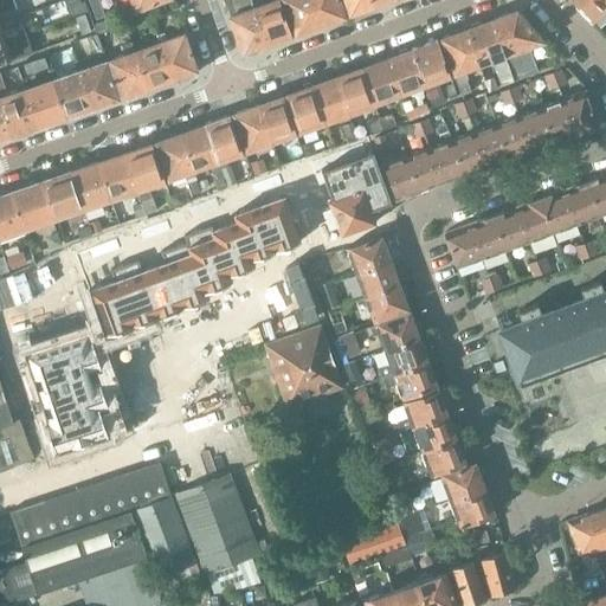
[(8,0),(0,2),(0,12),(17,7),(13,0),(8,0)]
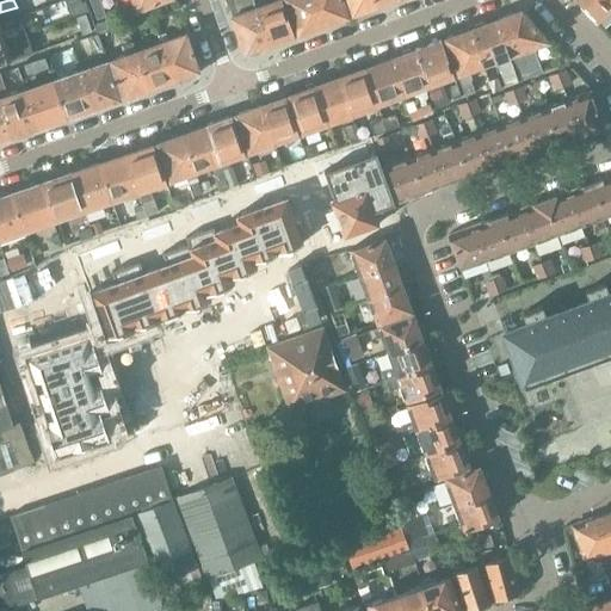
[(68,0),(75,17),(86,12),(81,0),(68,0)]
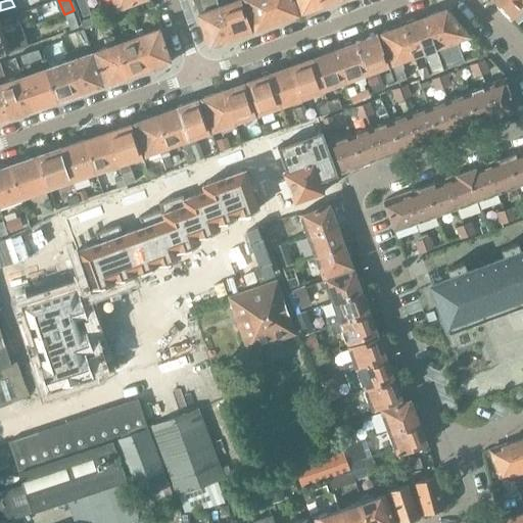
[(78,0),(83,16),(91,13),(86,0),(78,0)]
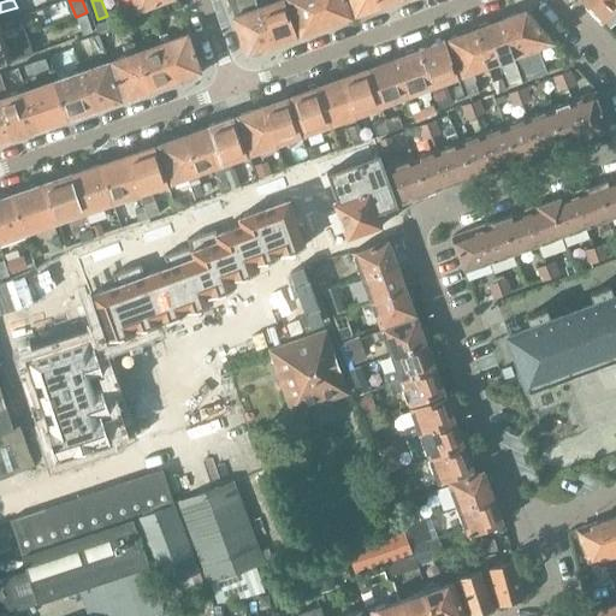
[(152,10),(155,18),(179,10),(176,0),(152,10)]
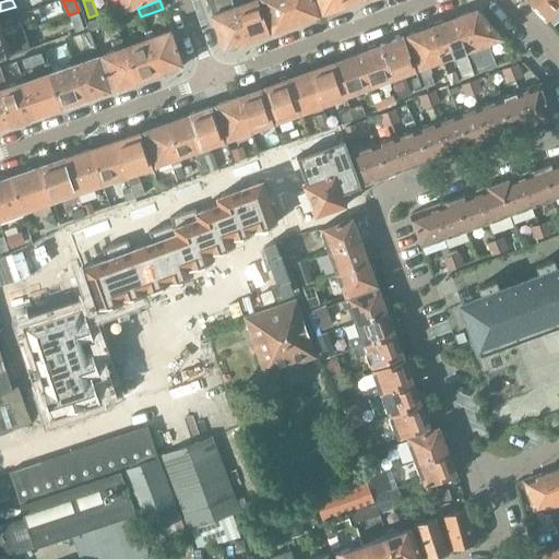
[(205,0),(211,14),(223,49),(227,50),(248,44),(247,42),(234,7),(232,0),(205,0)]
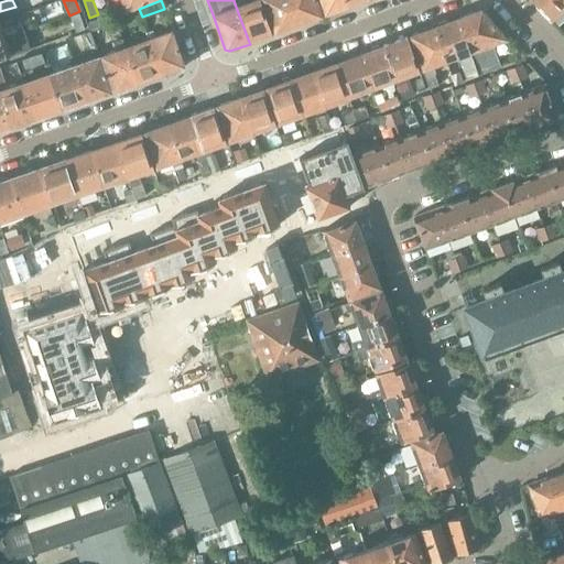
[(259,0),(253,0),(236,7),(249,42),(272,33),(259,0)]
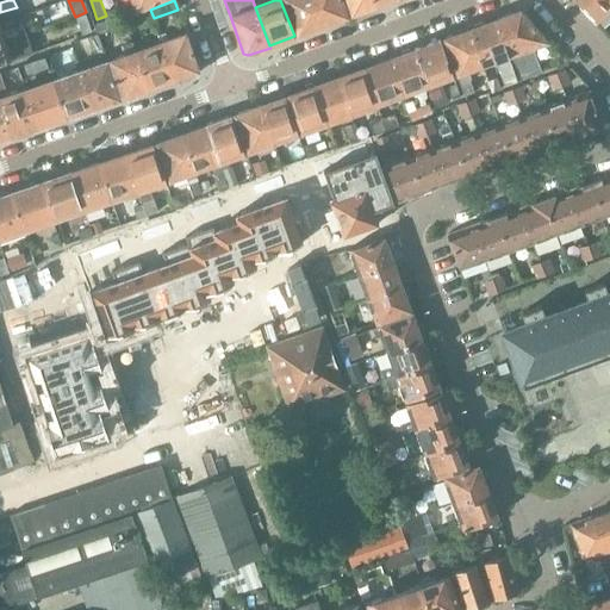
[(323,26),(312,0),(285,0),(298,35),(323,26)]
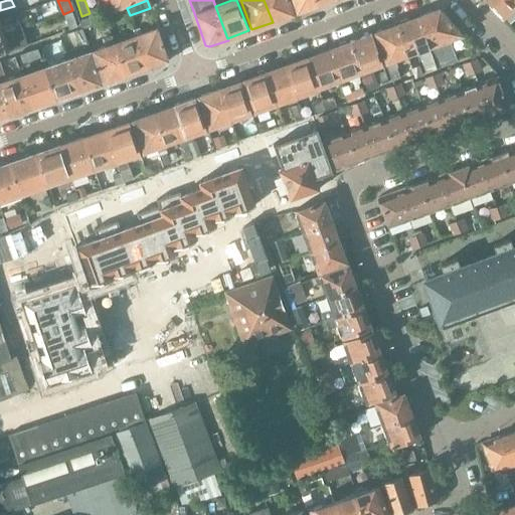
[(264,0),(273,22),(294,14),(288,0),(264,0)]
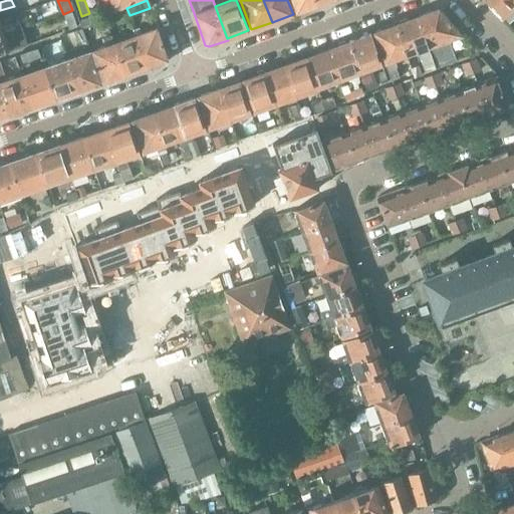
[(317,6),(314,0),(291,0),(296,13),(305,10),(307,11),(313,9),(314,6),(317,6)]
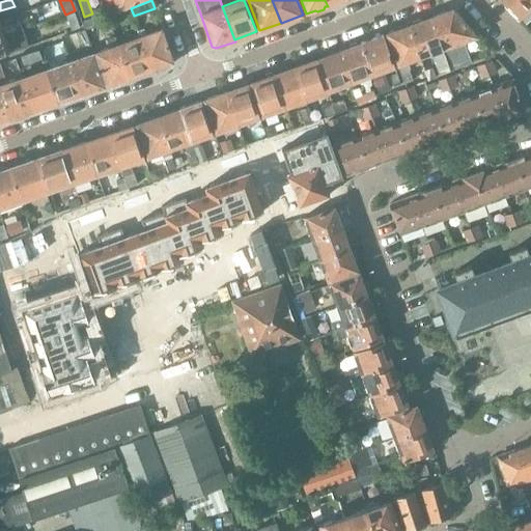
[(530,7),(530,0),(501,0),(518,19),(530,7)]
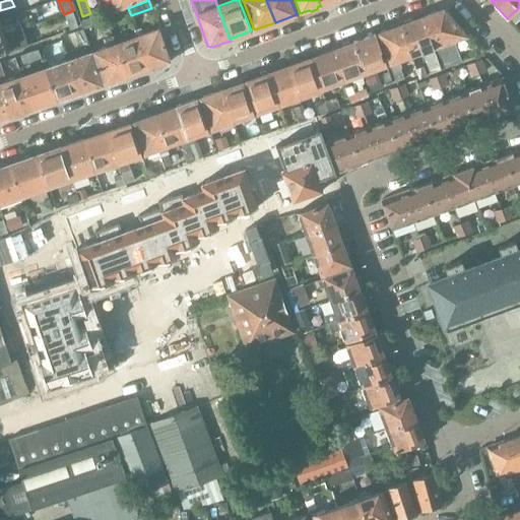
[(110,14),(114,25),(131,19),(127,8),(110,14)]
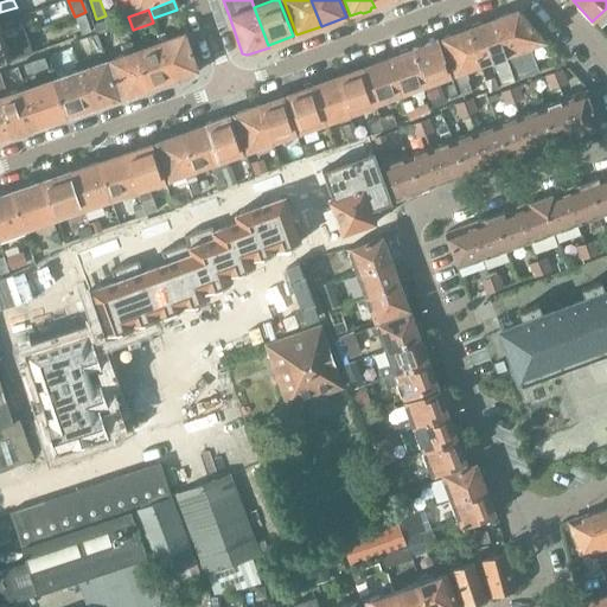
[(530,48),(545,42),(519,12),(515,11),(492,19),(506,56),(505,57),(515,81),(538,72),(530,48)]
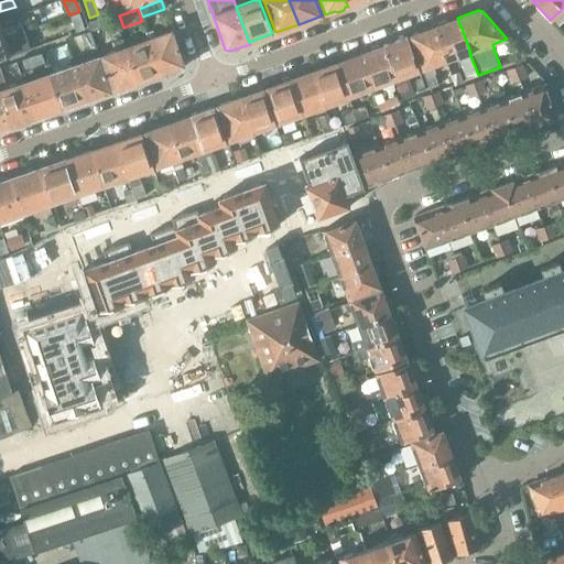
[(69,15),(74,30),(85,25),(80,12),(69,15)]
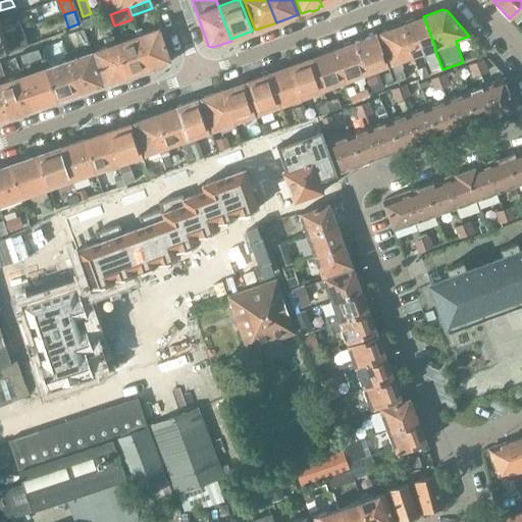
[(103,23),(100,14),(82,20),(85,30),(103,23)]
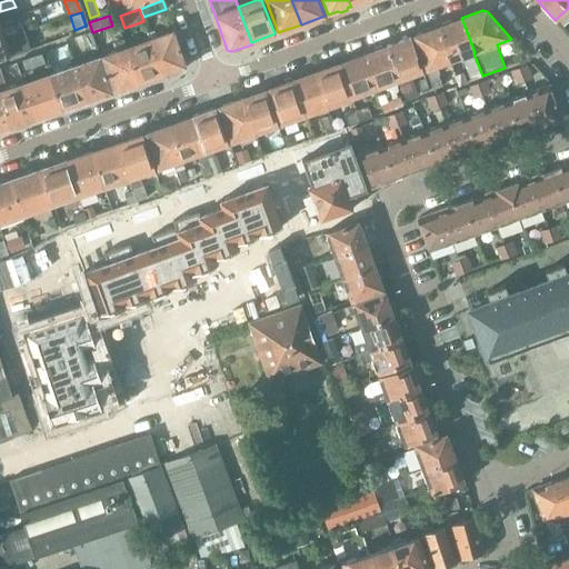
[(451,61),(473,53),(475,52),(461,18),(451,21),(448,20),(442,23),(441,26),(438,27),(451,61)]
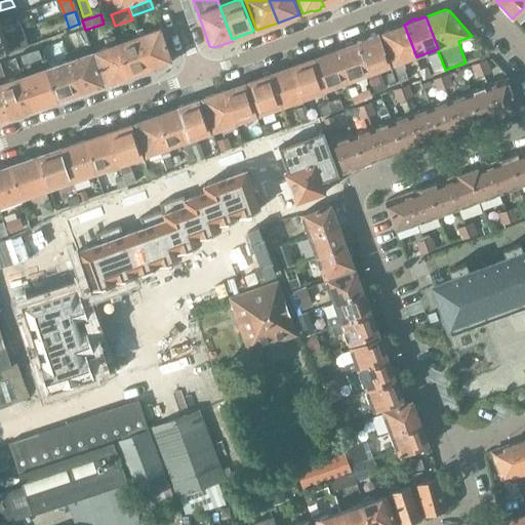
[(0,37),(22,29),(19,23),(1,29),(0,25),(0,37)]
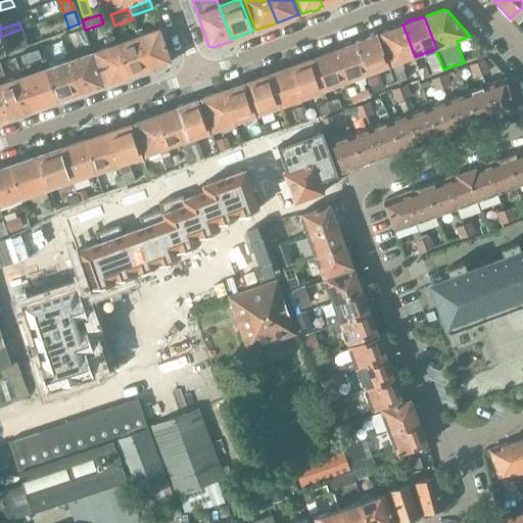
[(392,64),(415,56),(402,25),(399,26),(397,25),(391,27),(390,29),(380,33),(392,64)]
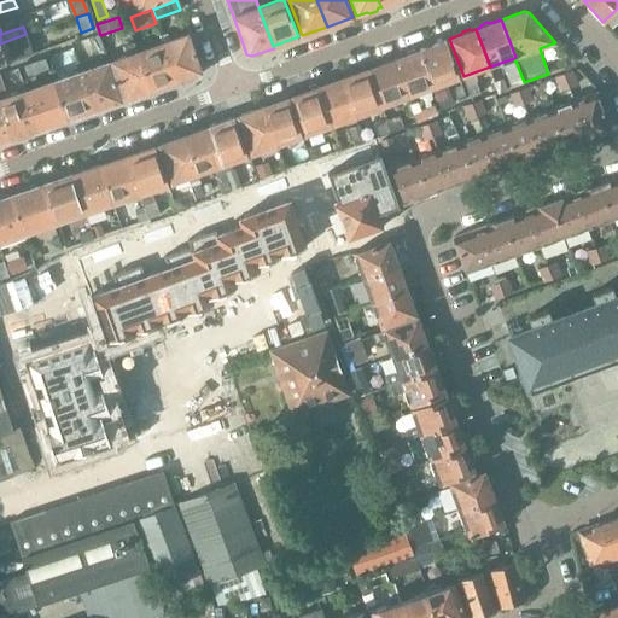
[(161,35),(163,42),(176,81),(181,80),(182,81),(198,75),(202,70),(188,33),(169,39),(167,33),(161,35)]
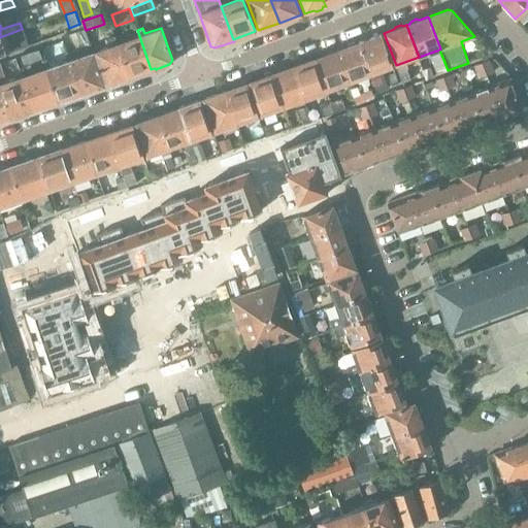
[(22,29),(0,37),(0,55),(19,48),(28,45),(22,29)]
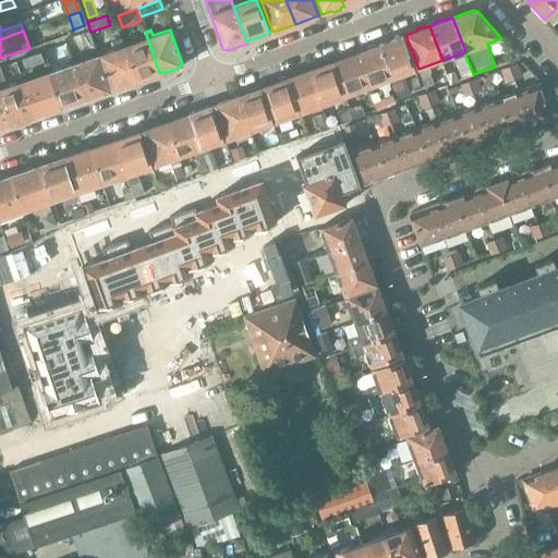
[(81,38),(84,47),(94,44),(89,31),(81,34),(81,38)]
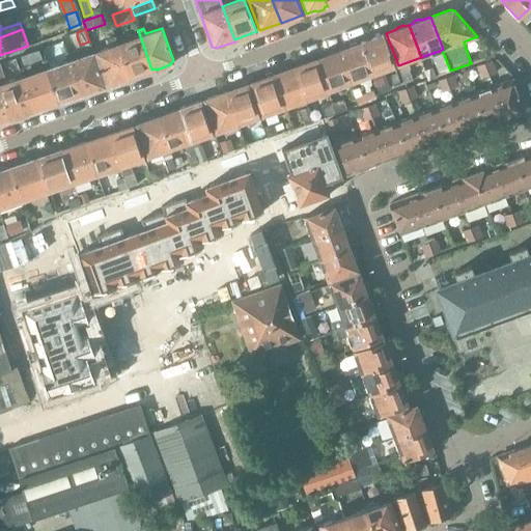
[(363,42),(360,43),(372,75),(395,66),(383,34),(373,37),(370,36),(364,39),(363,42)]
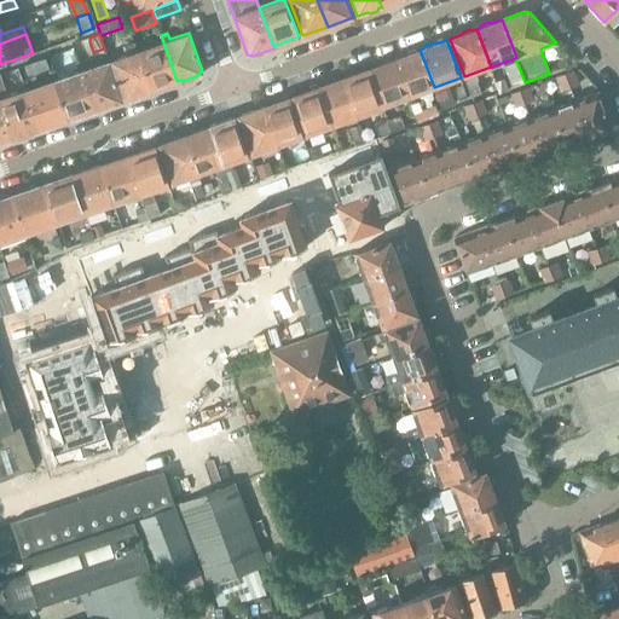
[(151,90),(138,51),(134,42),(123,46),(127,55),(111,59),(126,99),(151,90)]
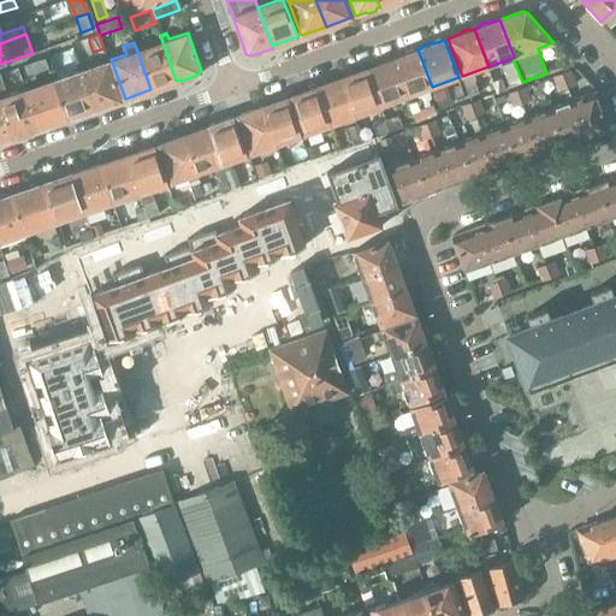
[(163,42),(137,51),(150,89),(176,81),(163,42)]
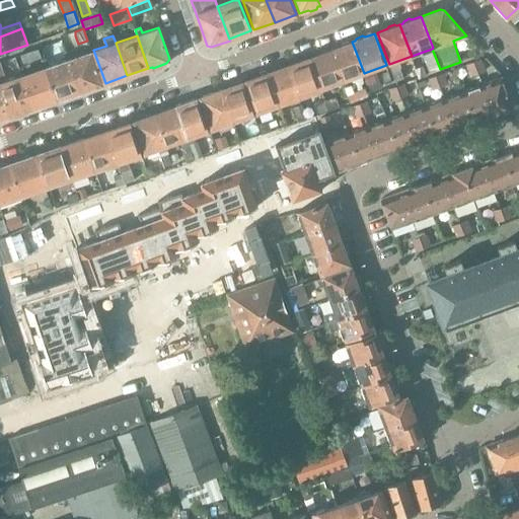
[(340,46),(328,50),(341,82),(364,73),(352,42),(350,43),(347,42),(341,44),(340,46)]
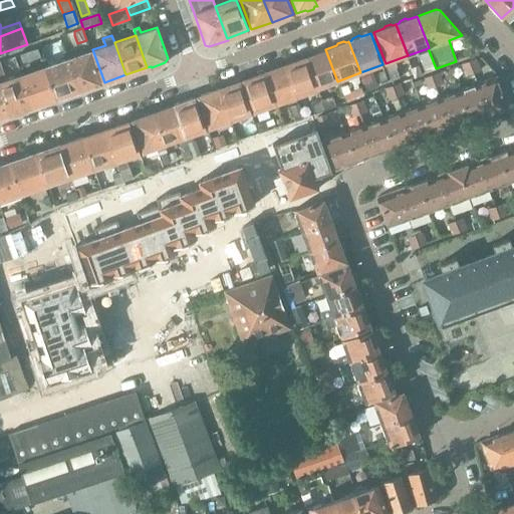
[(16,56),(19,65),(40,58),(37,48),(16,56)]
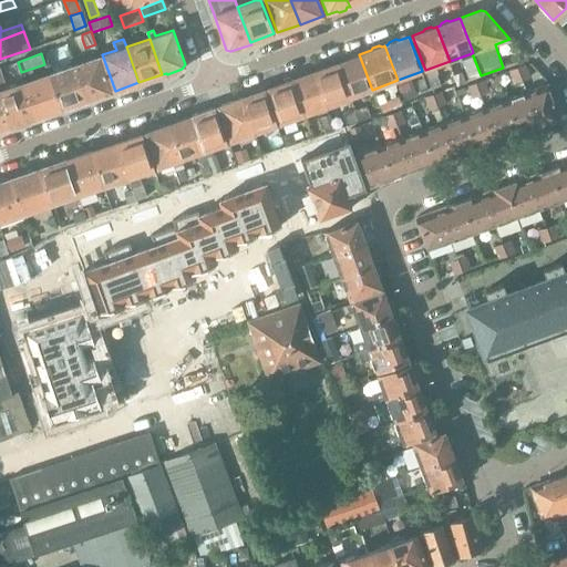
[(348,59),(338,62),(350,98),(372,90),(359,54),(359,55),(356,53),(349,57),(348,59)]
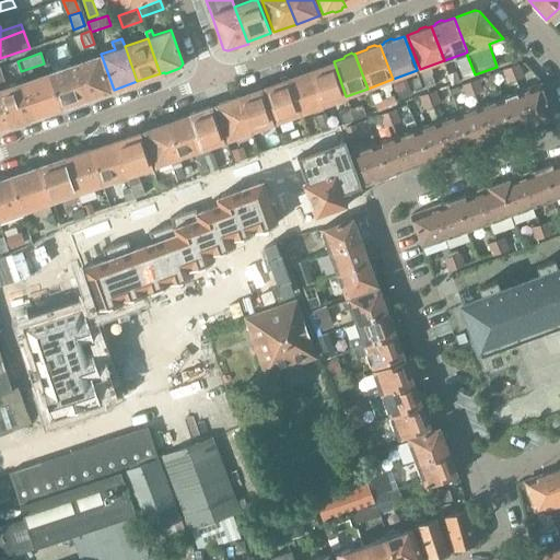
[(98,56),(73,65),(85,100),(96,95),(100,96),(105,94),(107,92),(111,91),(98,56)]
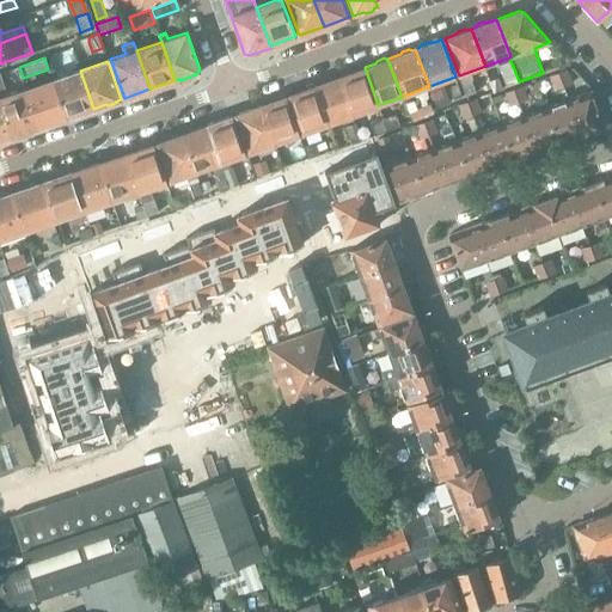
[(365,67),(340,77),(353,115),(378,105),(365,67)]
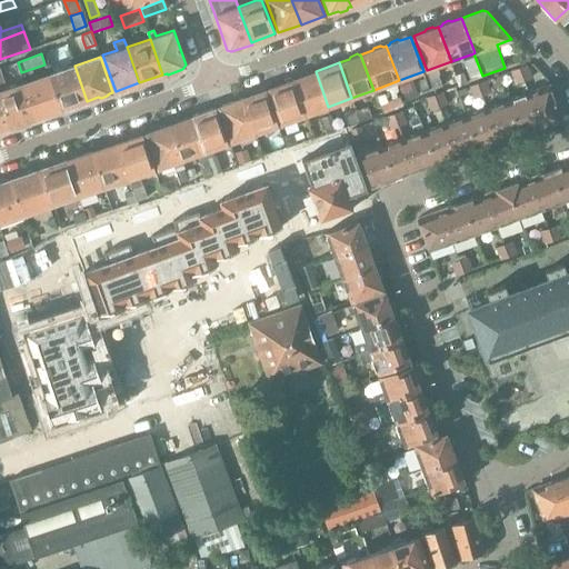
[(468,68),(472,80),(481,77),(478,65),(468,68)]
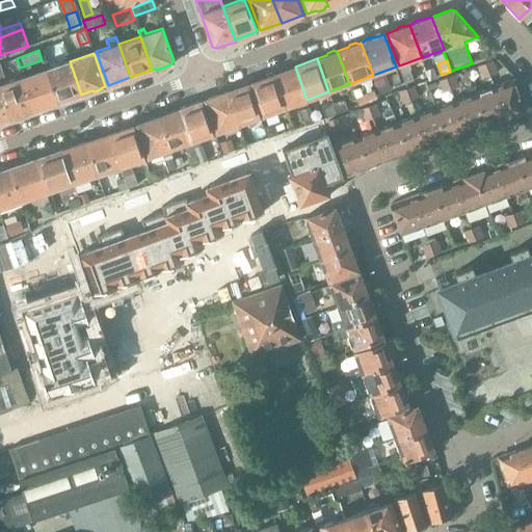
[(493,60),(485,63),(489,75),(497,73),(493,60)]
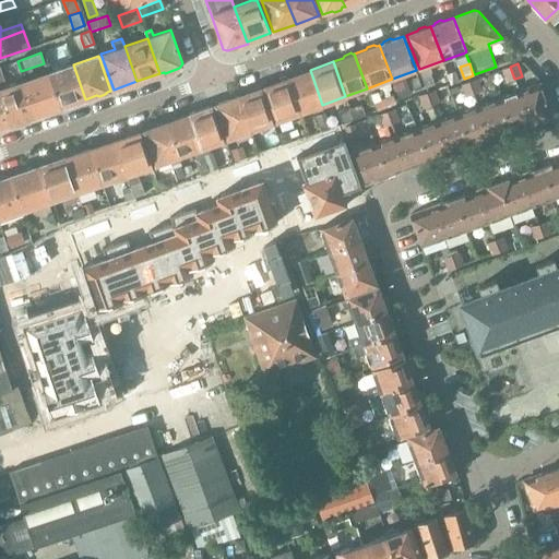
[(73,64),(48,73),(60,108),(63,107),(67,107),(72,106),(74,104),(85,99),(73,64)]
